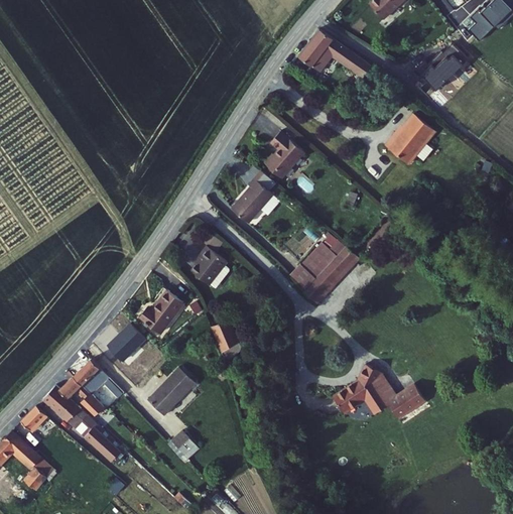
[(379,0),(372,7),(385,22),(412,0),(379,0)]
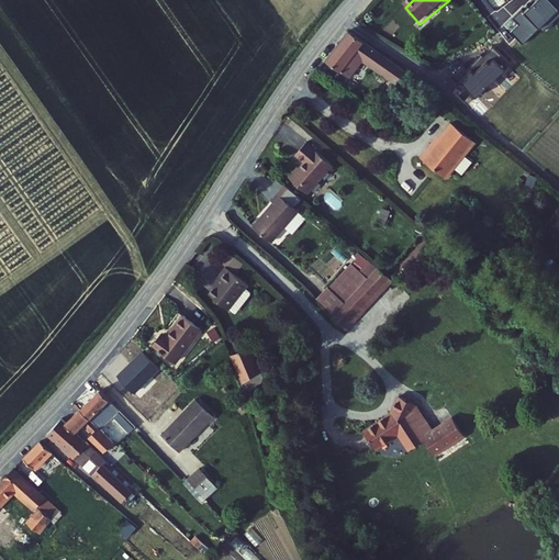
[(350,36),(337,53),(351,65),(357,58),(365,64),(382,77),(391,67),(350,36)]
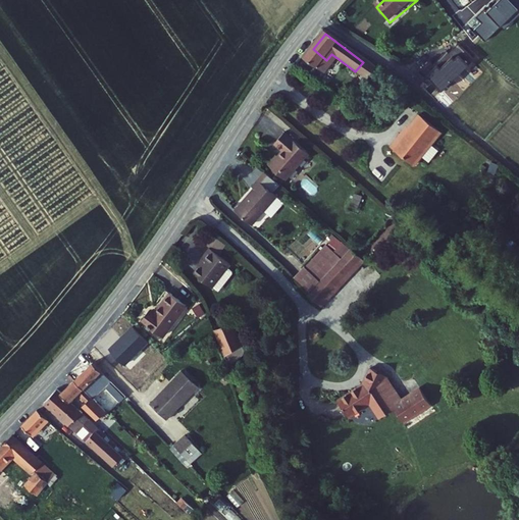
[(305,59),(325,76),(333,66),(326,60),(313,49),(305,59)]
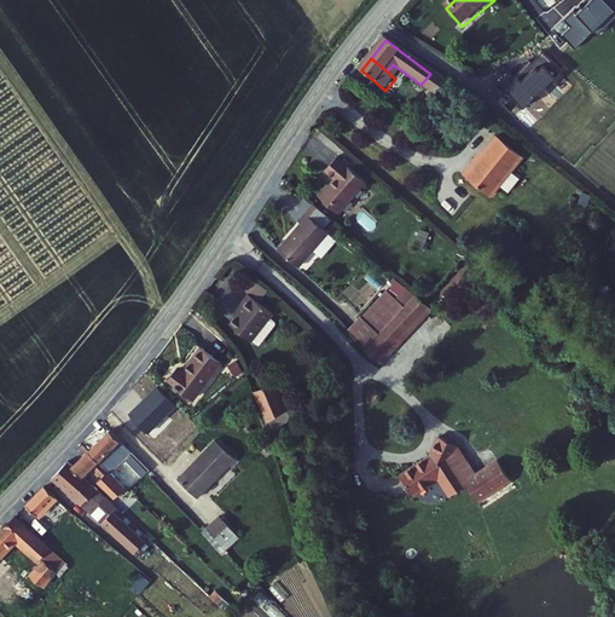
[(387,71),(395,79),(401,70),(393,64),(387,71)]
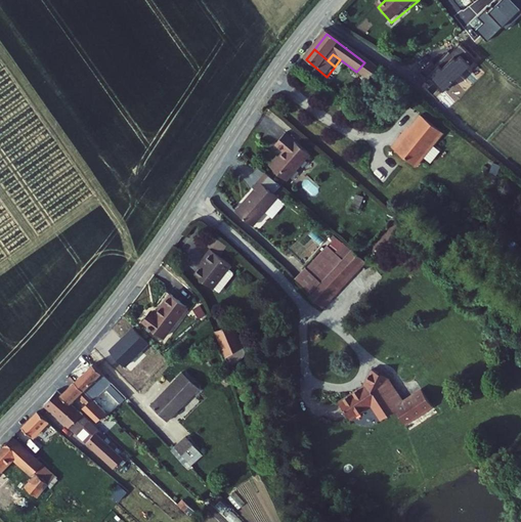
[(378,73),(364,62),(356,72),(364,79),(370,83),(378,73)]
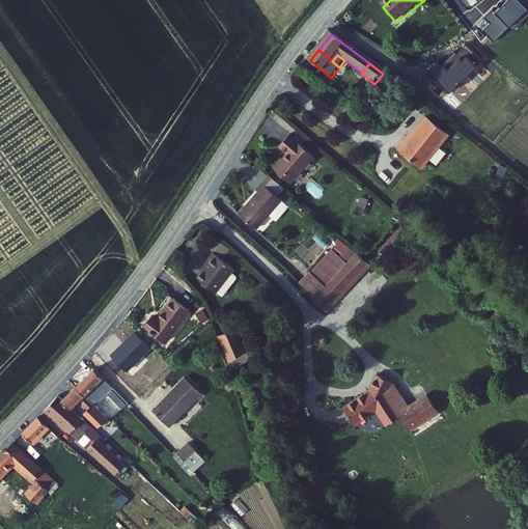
[(360,91),(365,95),(374,84),(369,80),(360,91)]
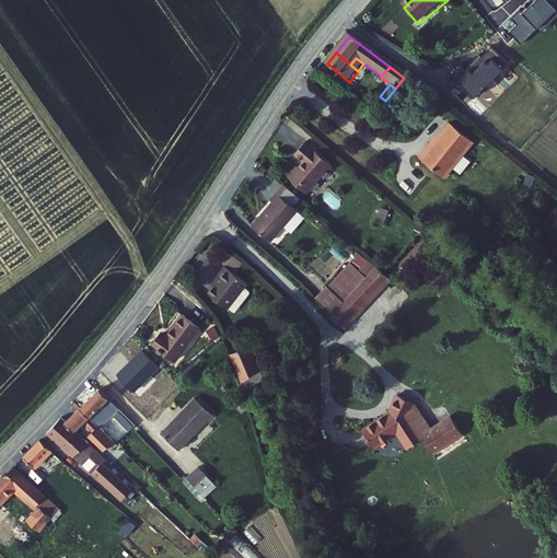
[(442,183),(471,147),(448,128),(427,154),(425,153),(417,162),(442,183)]
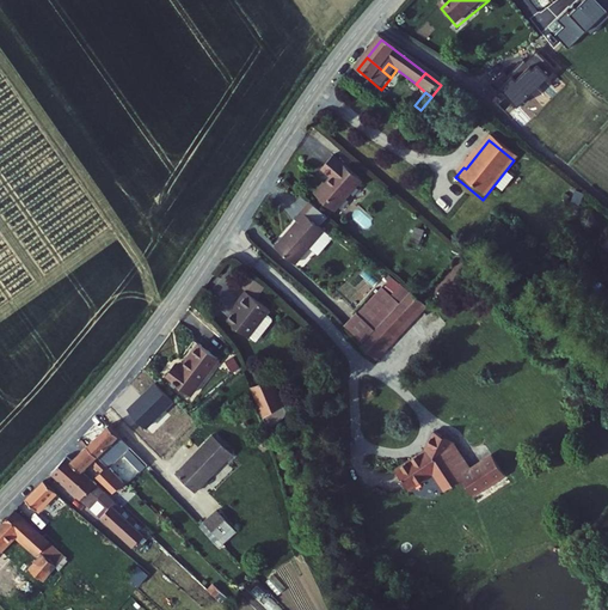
[(362,183),(333,159),(323,172),(332,181),(326,188),(324,187),(314,197),(336,215),(362,183)]
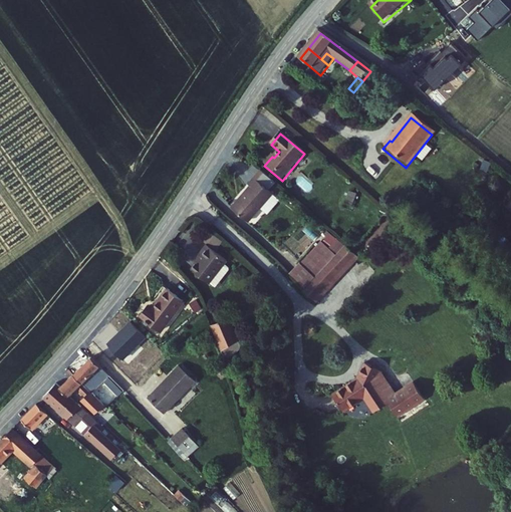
[(478,171),(484,173),(487,163),(481,161),(478,171)]
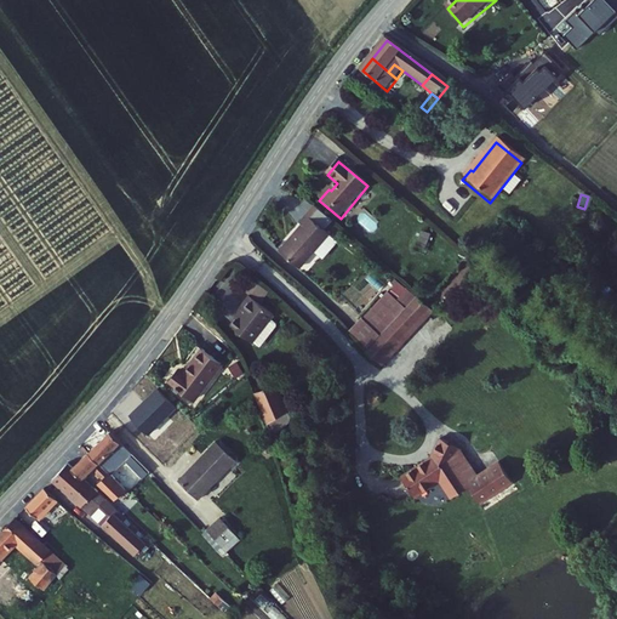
[(275,253),(296,270),(325,234),(318,230),(326,220),(310,205),(295,225),(297,227),(275,253)]
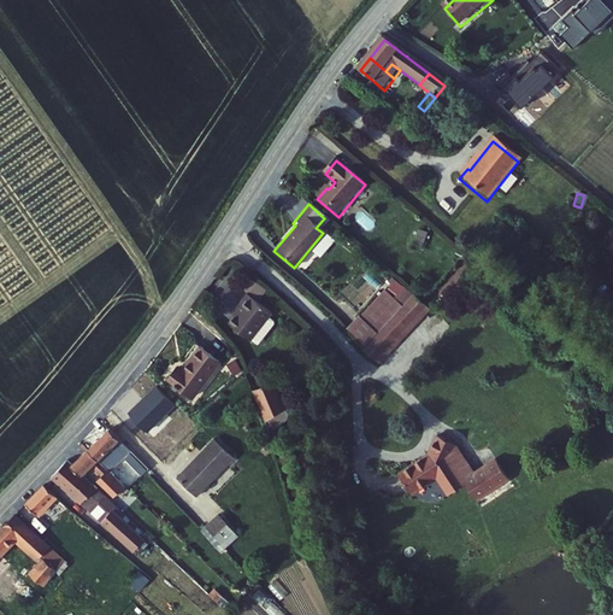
[(419,250),(425,233),(414,230),(410,246),(419,250)]
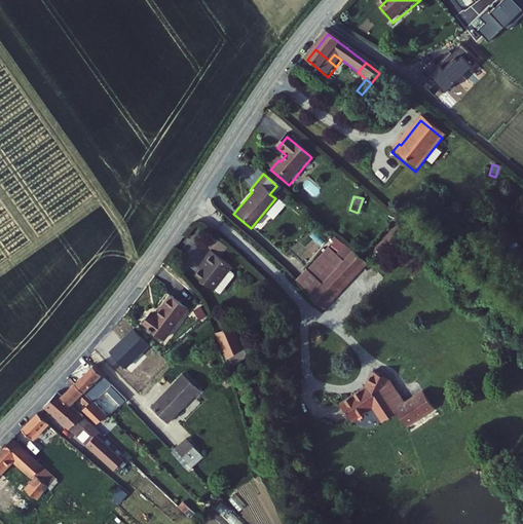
[(224,250),(206,235),(197,245),(208,253),(216,260),(224,250)]
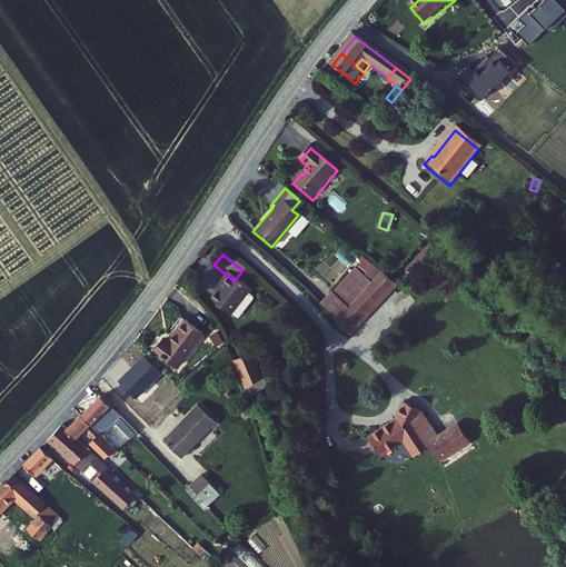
[(380,274),(365,260),(356,269),(371,284),(380,274)]
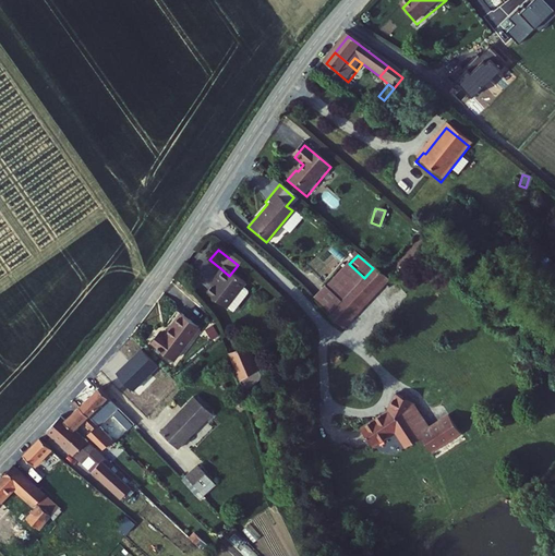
[(321,258),(310,269),(321,280),(332,270),(321,258)]
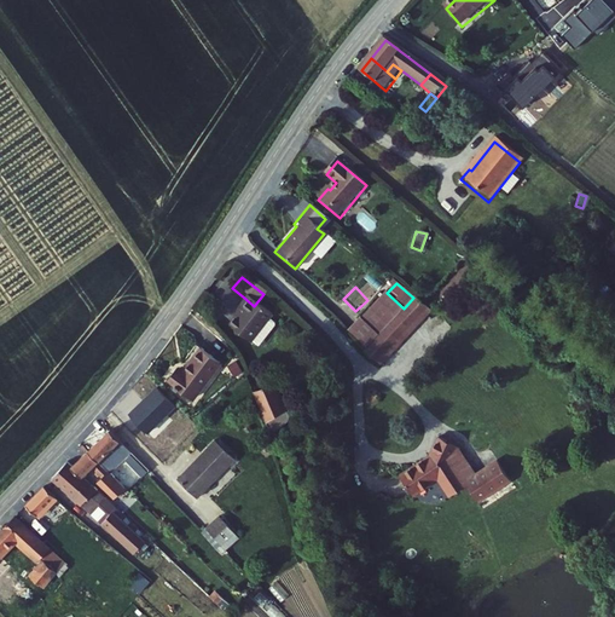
[(387,293),(386,292),(348,333),(366,350),(404,309),(387,293)]
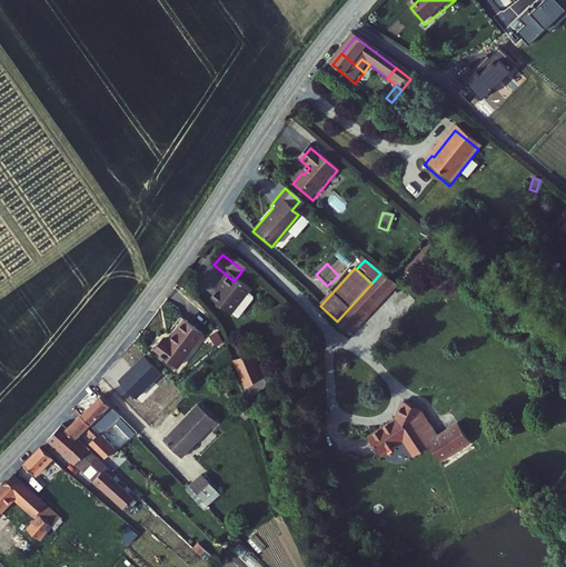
[(336,324),(348,335),(395,282),(383,271),(380,274),(371,284),(337,321),(336,324)]
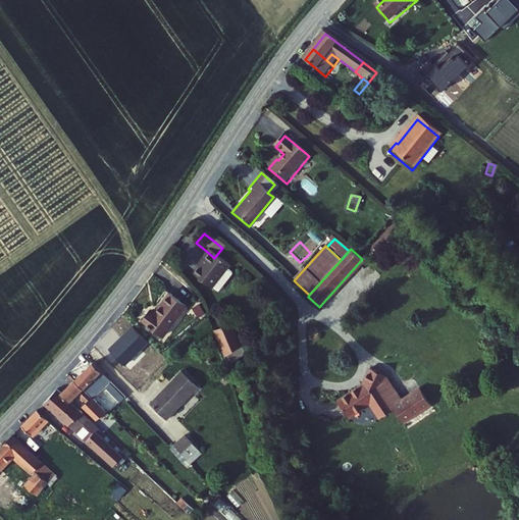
[(191,277),(210,291),(226,267),(205,251),(197,263),(200,265),(191,277)]
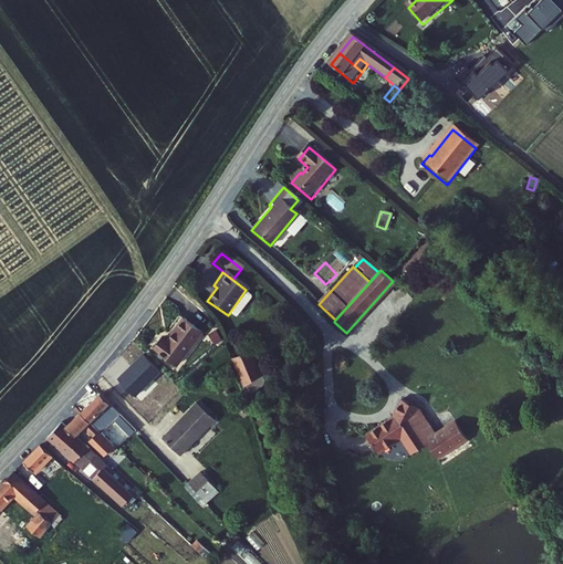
[(346,333),(350,335),(396,284),(393,281),(346,333)]
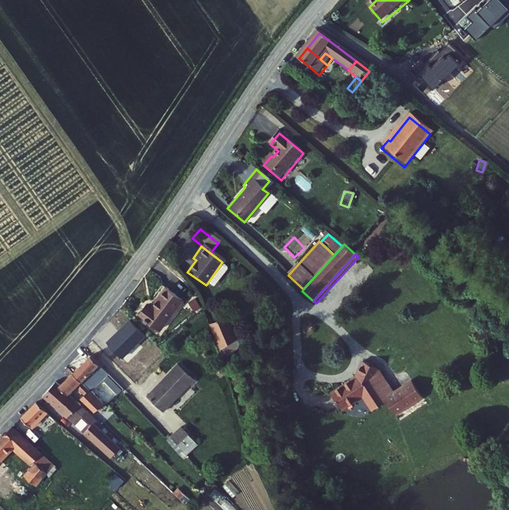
[(133,320),(137,324),(167,300),(161,295),(144,315),(140,311),(133,320)]
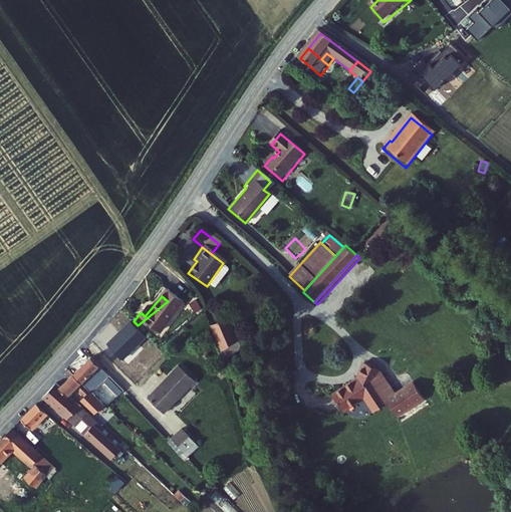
[(194,299),(187,303),(192,313),(199,309),(194,299)]
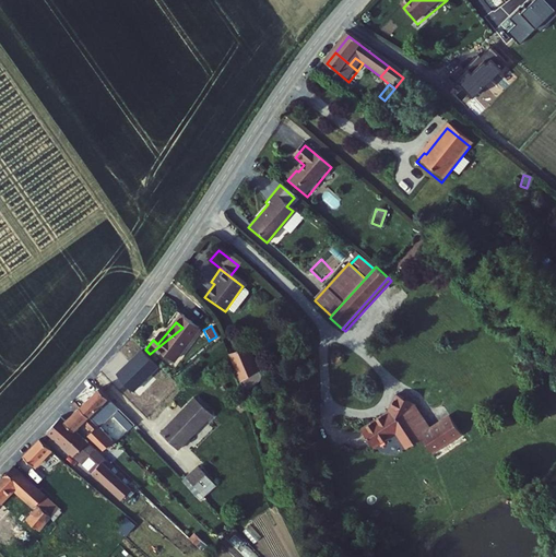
[(150,354),(165,367),(191,336),(182,328),(150,354)]
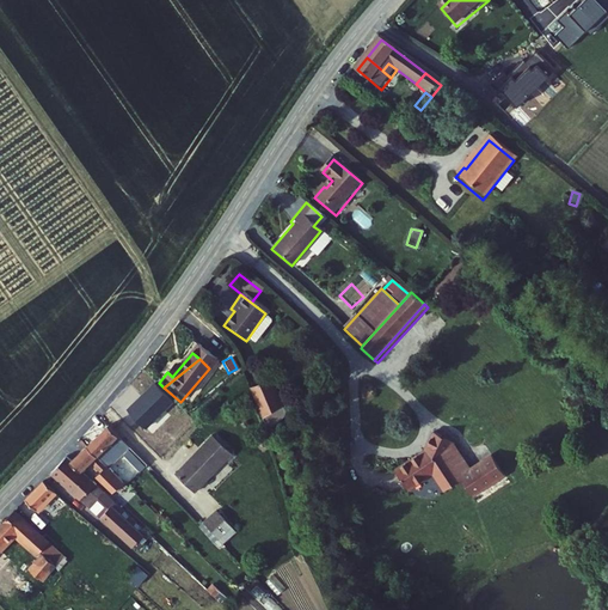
[(260,389),(244,400),(260,425),(278,410),(269,397),(268,398),(260,389)]
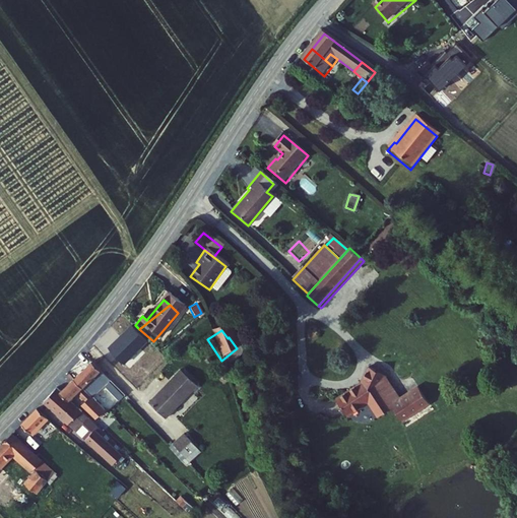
[(89,360),(72,378),(91,397),(98,391),(86,382),(92,376),(103,386),(106,383),(117,395),(122,391),(89,360)]
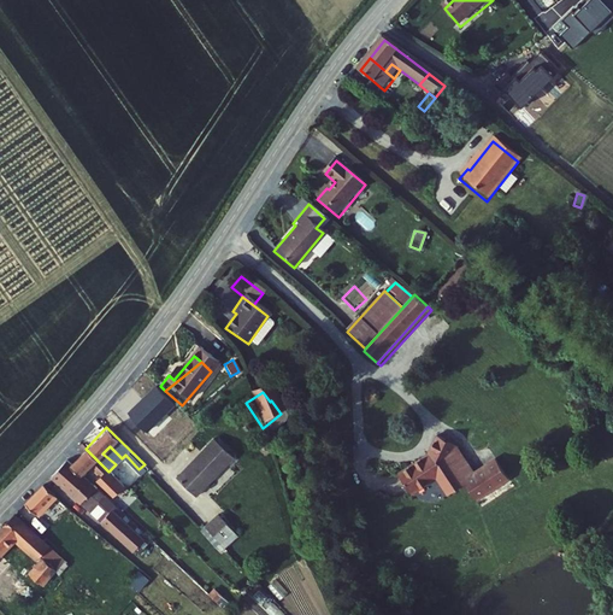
[(499,462),(477,476),(459,449),(440,439),(431,457),(401,476),(414,497),(440,480),(452,498),(469,486),(481,503),(512,482),(499,462)]
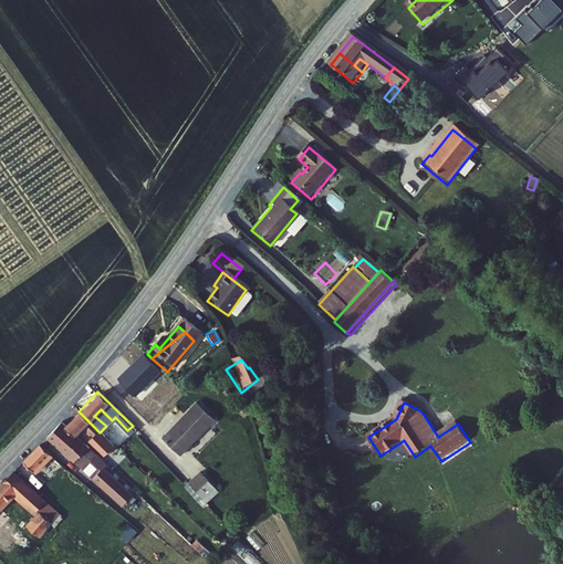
[(165,436),(181,453),(210,425),(193,407),(186,414),(188,416),(183,421),(181,419),(165,436)]
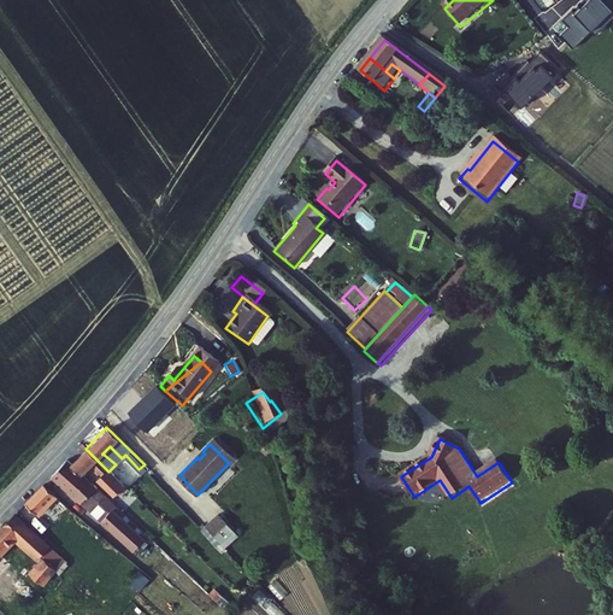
[(86,449),(68,468),(80,478),(87,469),(104,485),(112,475),(108,472),(86,449)]
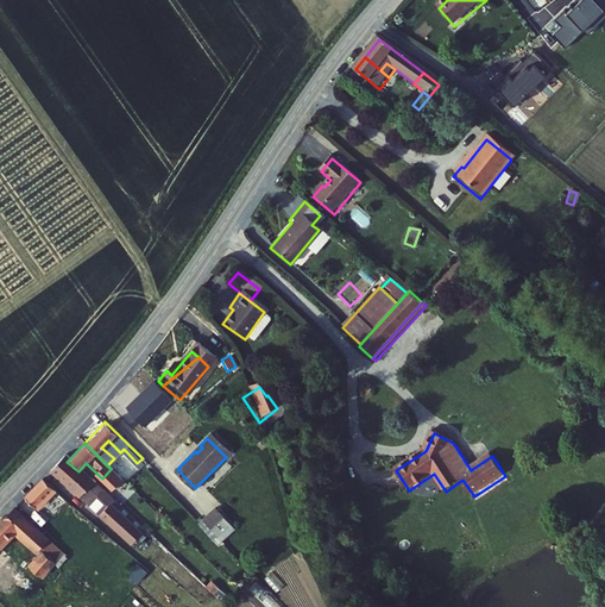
[(107,518),(145,548),(155,537),(79,471),(67,462),(61,457),(48,473),(93,512),(100,504),(112,513),(107,518)]
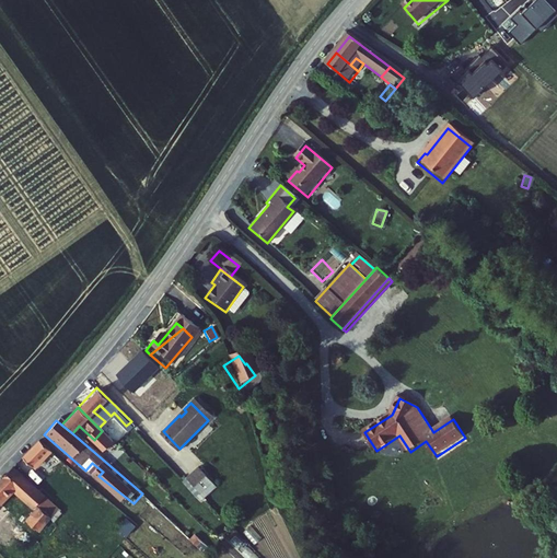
[(22,460),(35,471),(51,452),(38,441),(22,460)]
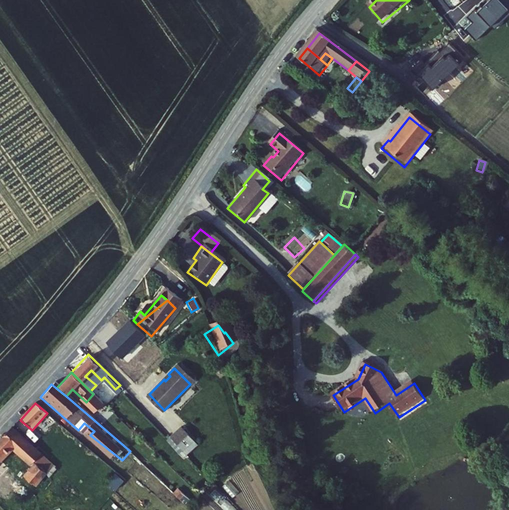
[(174,436),(186,447),(196,438),(184,426),(174,436)]
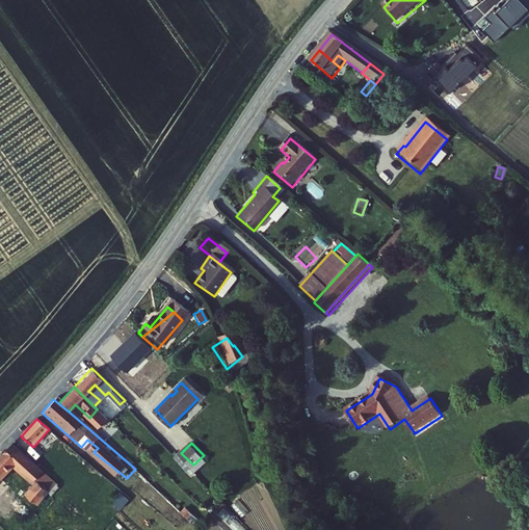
[(0,497),(8,488),(1,482),(15,469),(41,491),(31,501),(43,512),(54,501),(43,489),(49,482),(19,455),(21,454),(12,446),(0,460),(0,497)]
